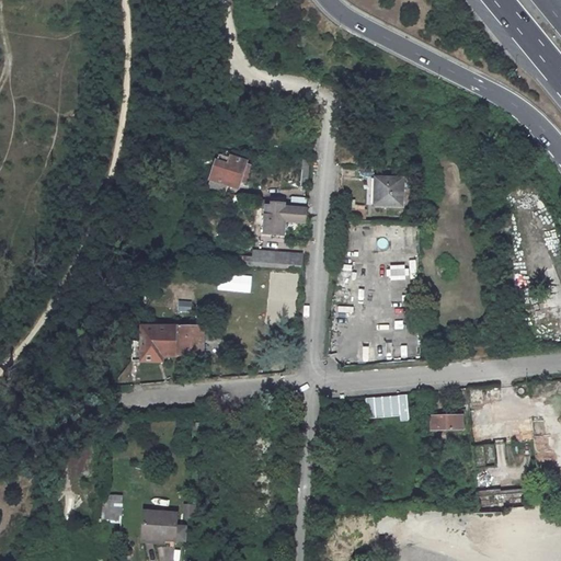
[(222,138),(222,149),(237,149),(237,139),(222,138)]
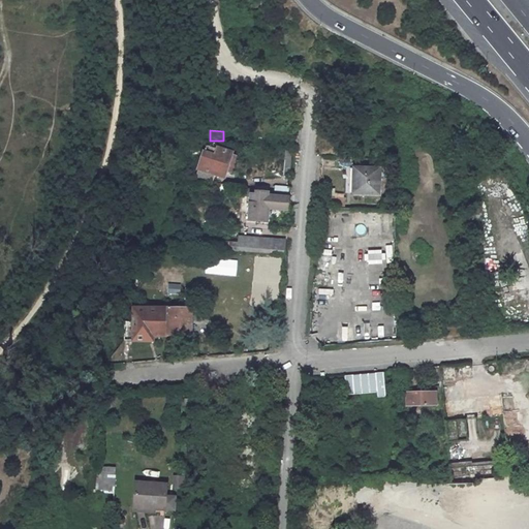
[(231,154),(207,146),(199,168),(194,181),(203,183),(212,184),(215,174),(220,175),(221,170),(225,173),(231,154)]
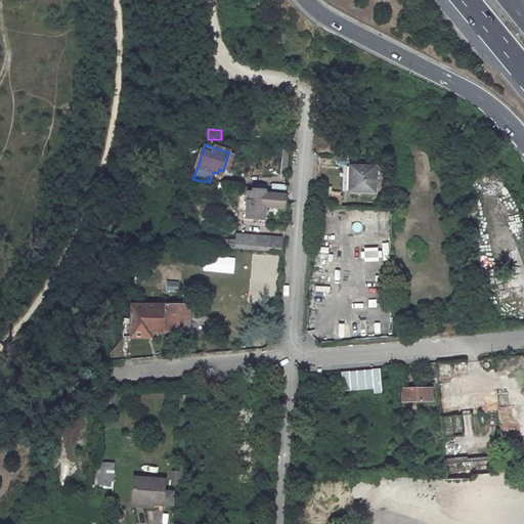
[(234,154),(229,153),(223,171),(228,172),(234,154)]
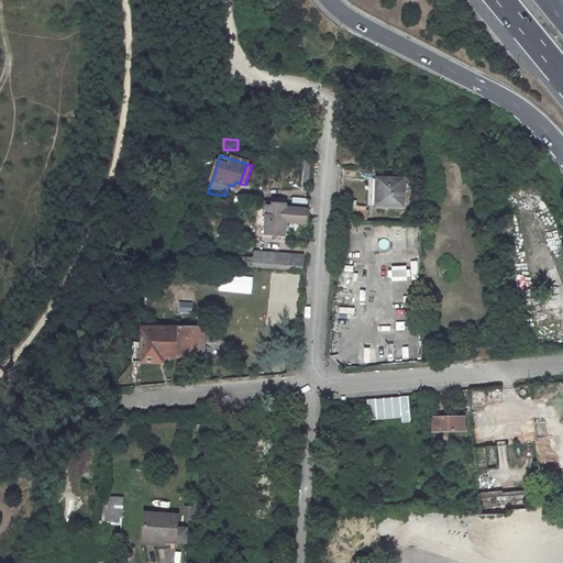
[(404,207),(405,179),(376,178),(375,206),(404,207)]
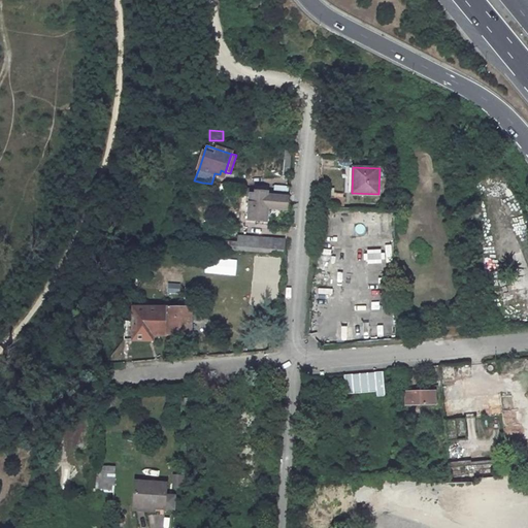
[(287,210),(288,193),(274,192),(266,191),(266,192),(256,192),(256,191),(242,190),(242,196),(251,197),(250,209),(249,220),(266,222),(267,208),(287,210)]
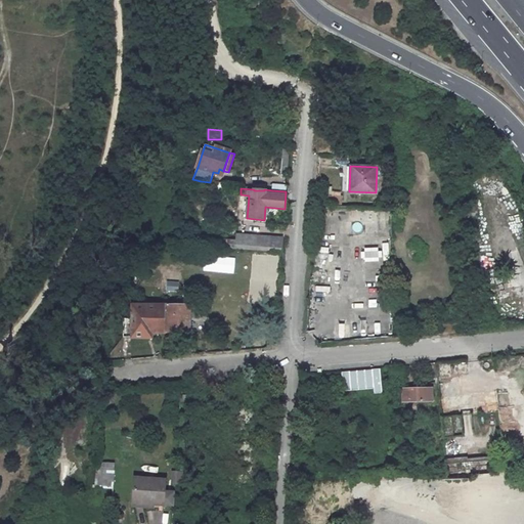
[(239,208),(248,208),(249,195),(241,194),(239,208)]
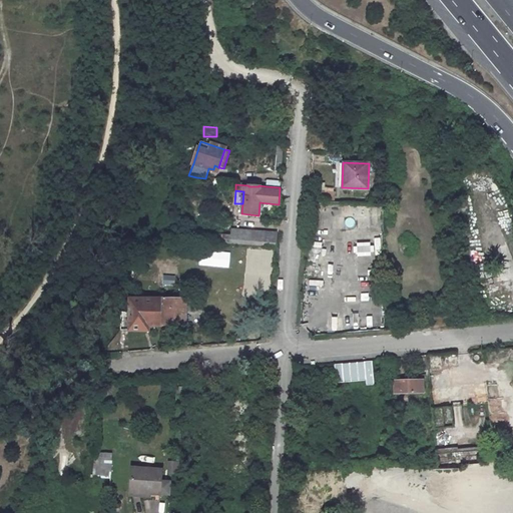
[(310,191),(309,200),(335,201),(335,192),(310,191)]
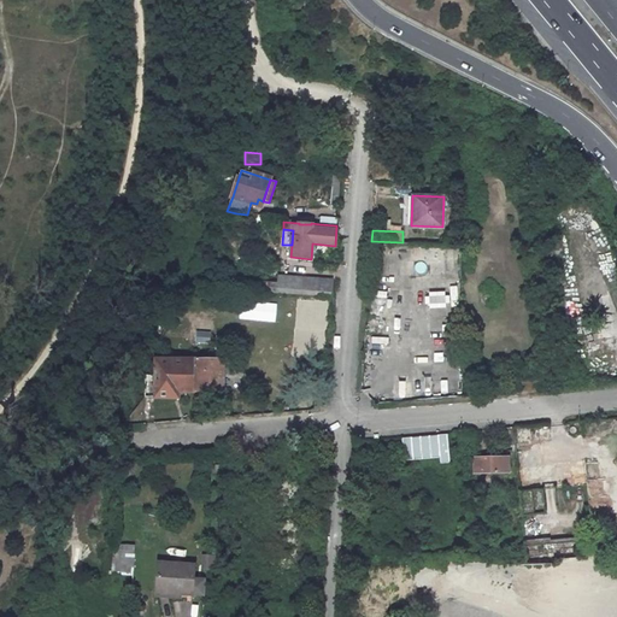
[(331,298),(333,281),(304,278),(304,286),(303,294),(303,295),(331,298)]
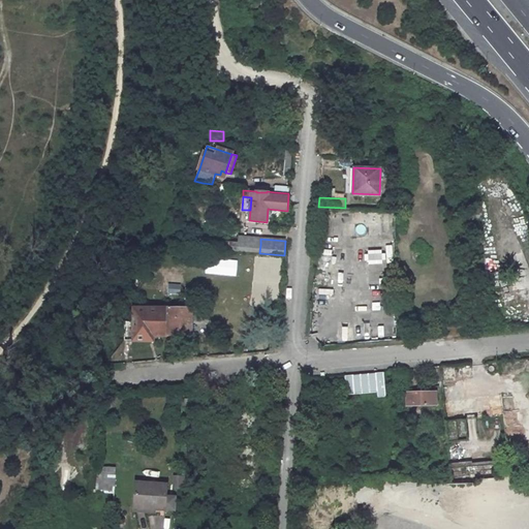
[(260,245),(245,244),(244,251),(259,252),(260,245)]
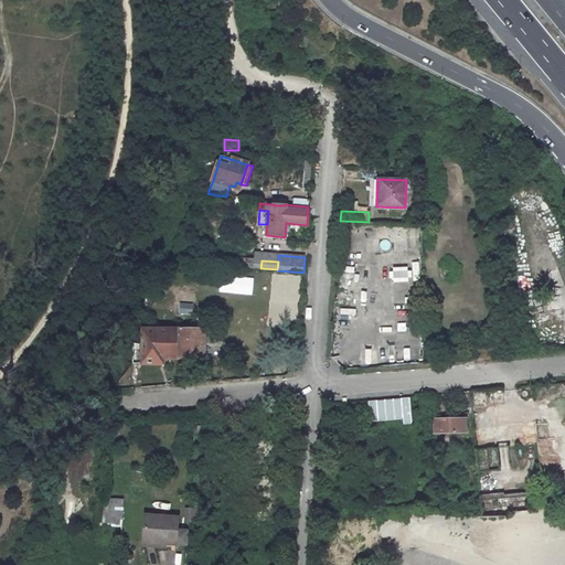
[(392,267),(393,281),(409,280),(408,266),(392,267)]
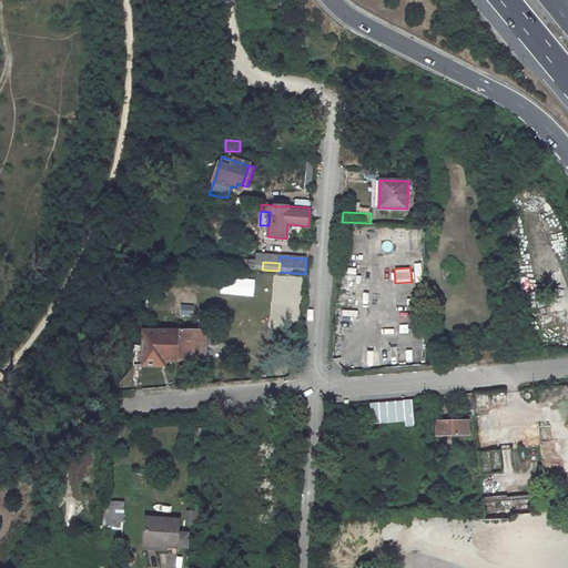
[(179,316),(192,315),(192,304),(179,304),(179,316)]
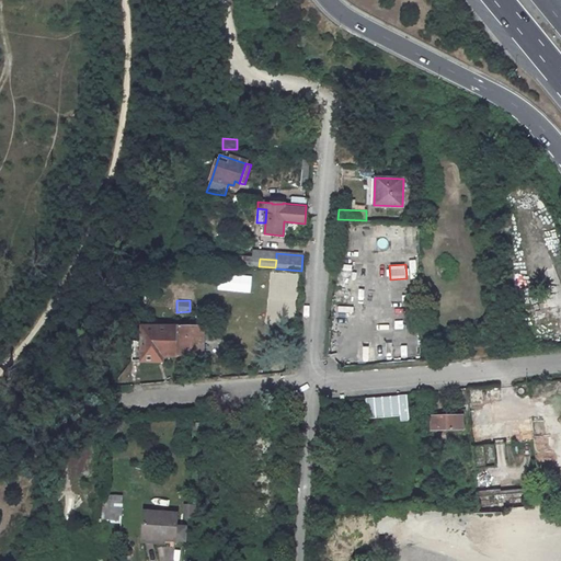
[(175,328),(141,328),(141,341),(132,341),(130,361),(161,362),(161,356),(175,357),(175,354),(193,354),(203,354),(203,328),(181,328),(181,325),(175,324),(175,328)]
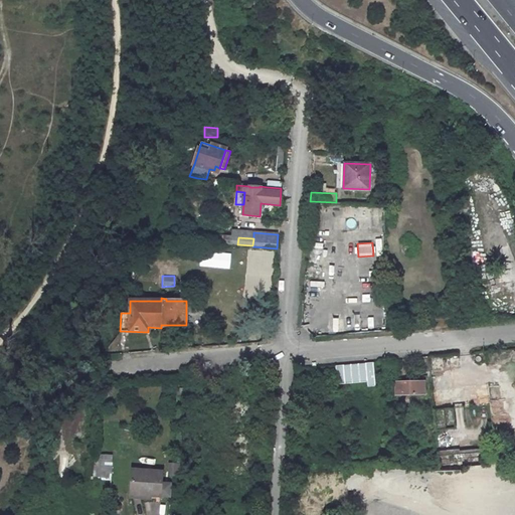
[(428,357),(420,358),(421,373),(430,372),(430,371),(428,357)]
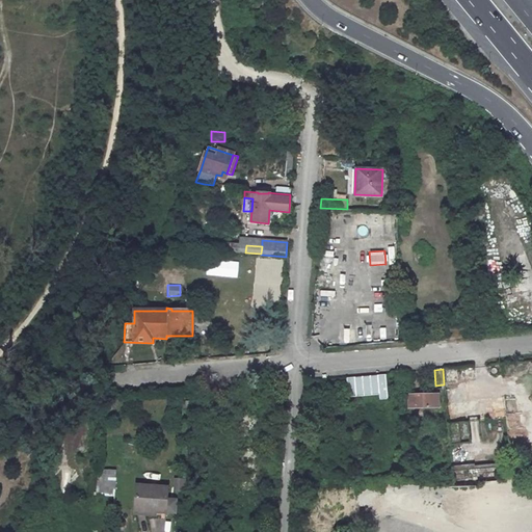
[(406,372),(399,373),(400,384),(404,383),(404,381),(407,381),(406,372)]
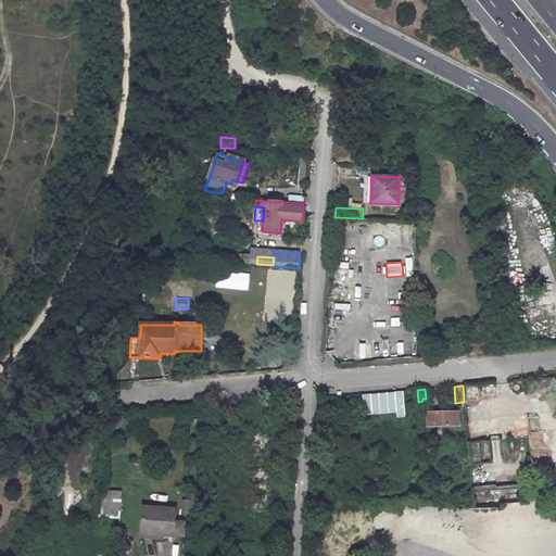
[(404,391),(363,394),(364,415),(396,412),(397,417),(406,416),(404,391)]
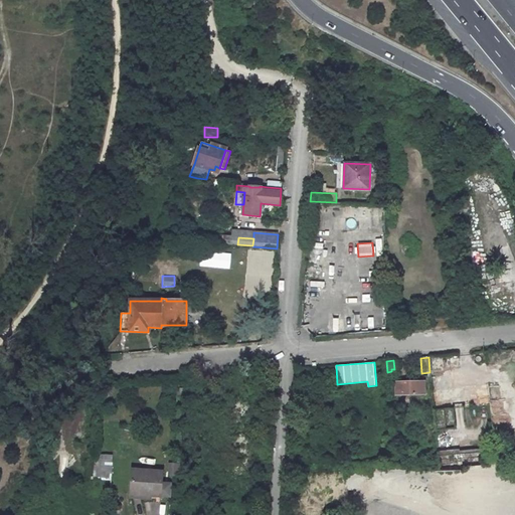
[(424,394),(424,382),(395,382),(396,394),(424,394)]
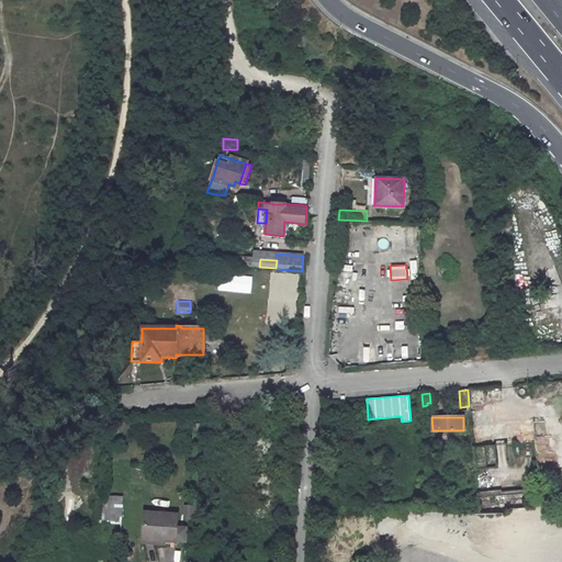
[(495,445),(473,447),(475,469),(497,468),(495,445)]
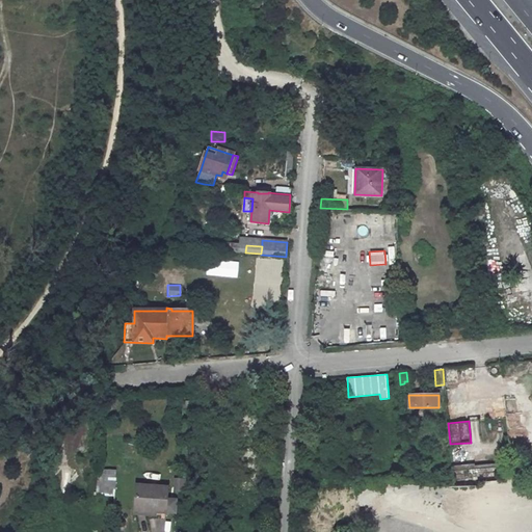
[(473,466),(453,468),(454,486),(478,486),(478,482),(495,481),(498,481),(495,467),(473,469),(473,466)]
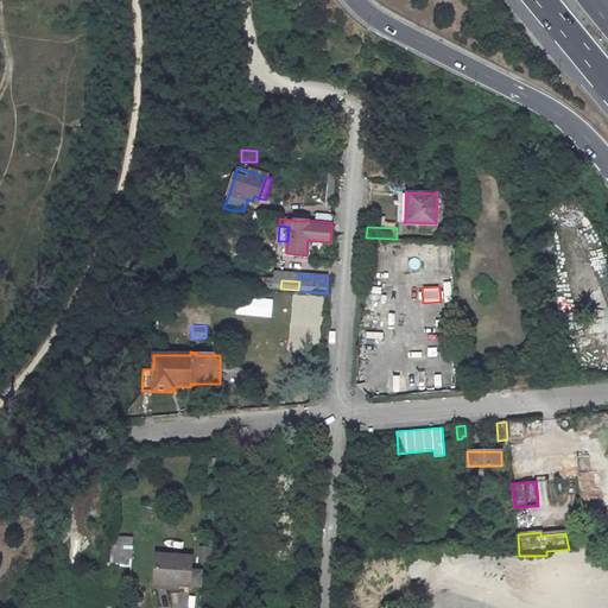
[(132,539),(113,538),(112,550),(132,550),(132,539)]
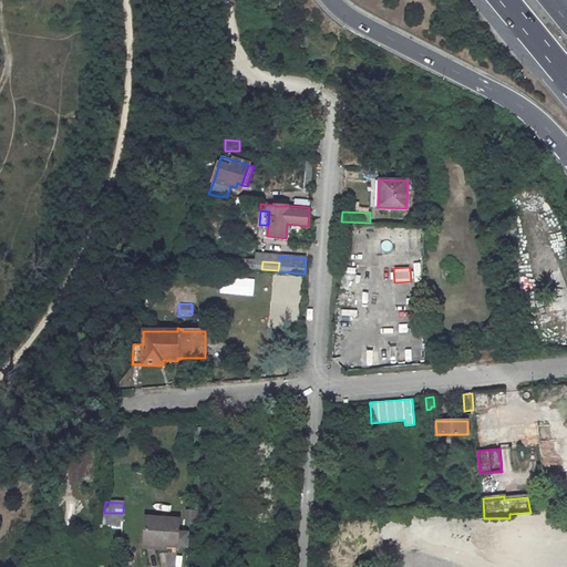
[(340,514),(341,506),(322,504),(321,512),(340,514)]
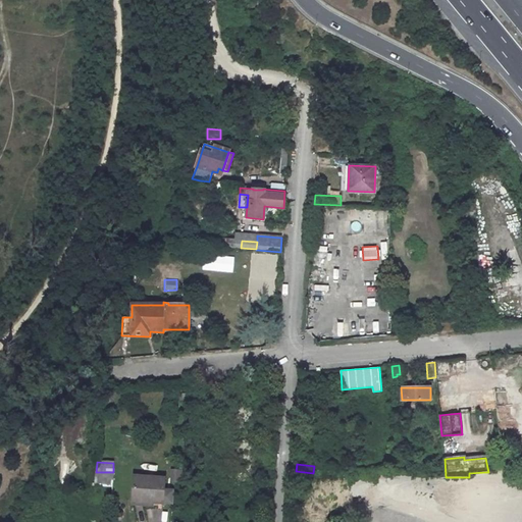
[(170,481),(178,480),(177,470),(169,470),(170,481)]
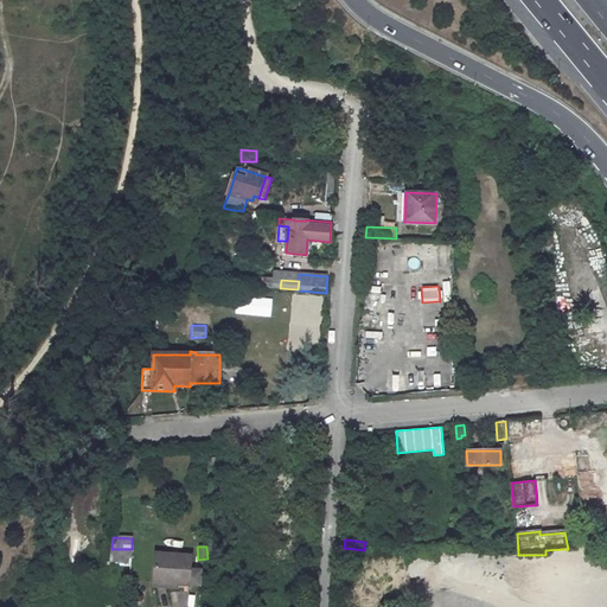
[(132,549),(112,549),(110,566),(115,566),(131,566),(132,549)]
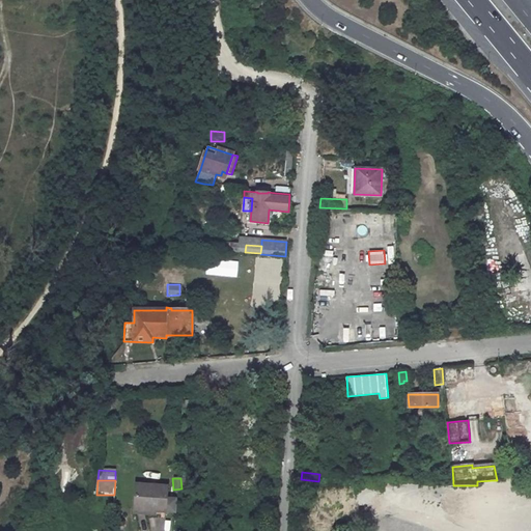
[(167,486),(136,484),(135,506),(145,507),(145,510),(148,510),(148,513),(156,514),(156,510),(165,511),(167,486)]
